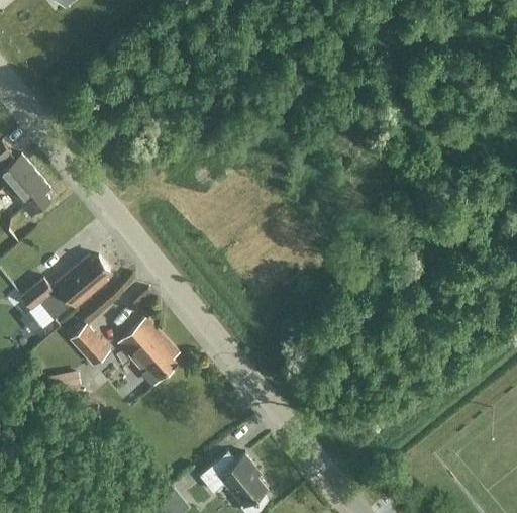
[(0,165),(12,156),(10,152),(2,143),(0,145),(0,165)]
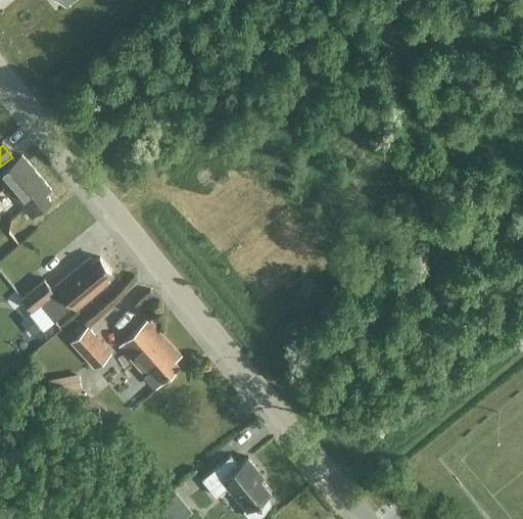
[(46,198),(51,193),(21,158),(0,177),(0,182),(32,221),(51,204),(46,198)]
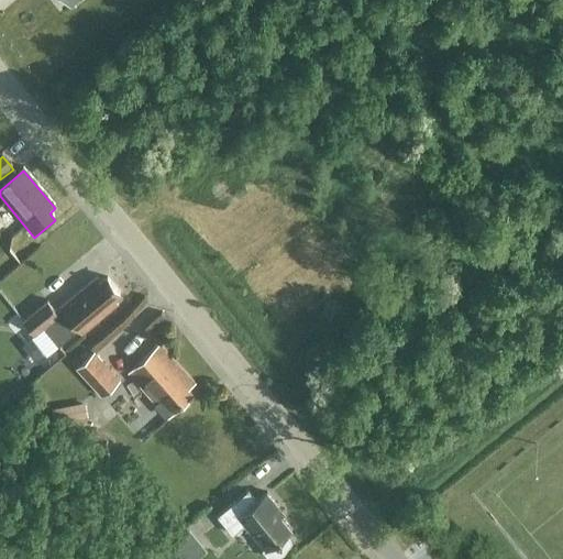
[(61,350),(80,333),(83,336),(118,306),(113,302),(120,296),(108,281),(101,286),(97,282),(56,315),(47,305),(24,325),(36,340),(45,333),(57,348),(44,360),(52,370),(67,358),(61,350)]
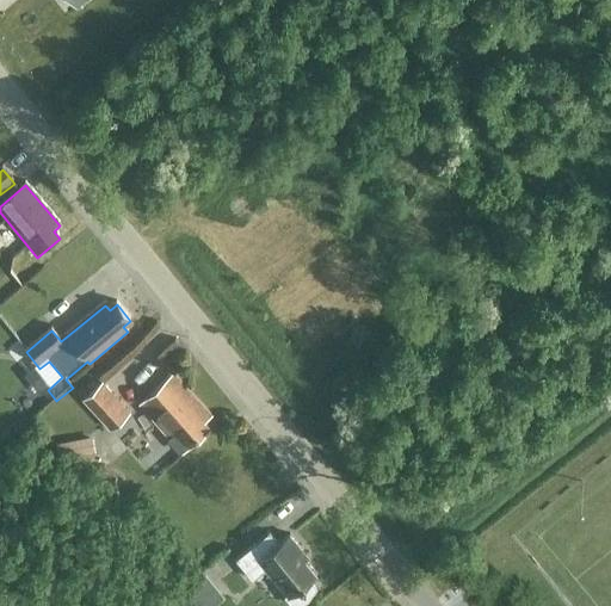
[(49,362),(39,369),(36,371),(49,388),(62,377),(49,362)]
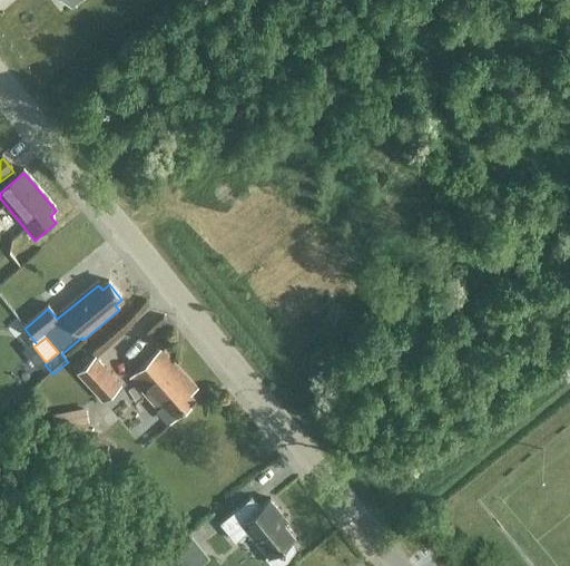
[(190,398),(197,392),(160,352),(130,381),(170,427),(196,405),(190,398)]
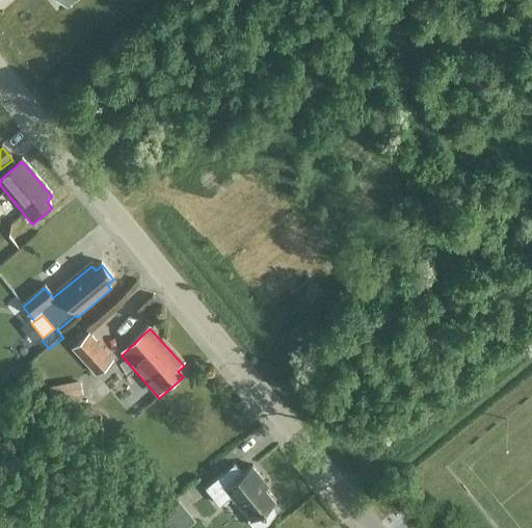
[(90,336),(73,351),(97,377),(114,362),(90,336)]
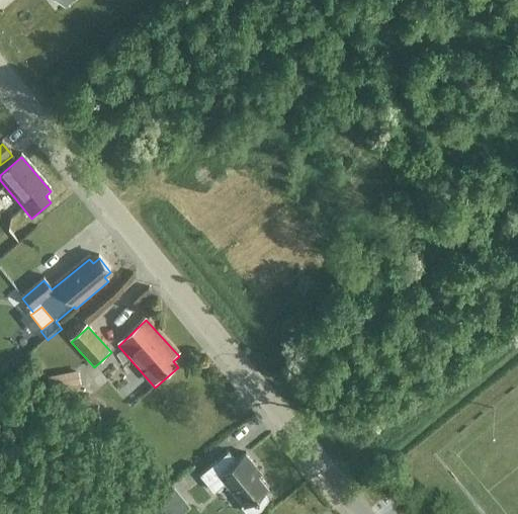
[(50,379),(52,392),(82,387),(80,373),(50,379)]
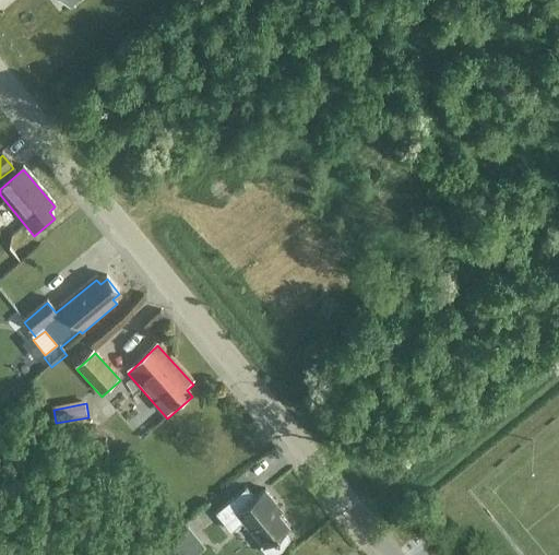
[(268,546),(283,534),(289,528),(272,506),(274,504),(265,493),(256,500),(247,491),(216,516),(232,534),(247,521),(268,546)]
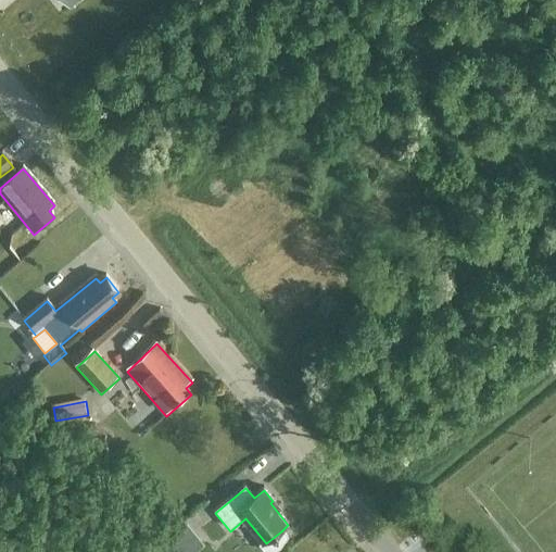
[(281,531),(266,543),(262,547),(265,551),(278,551),(281,550),(288,539),(281,531)]
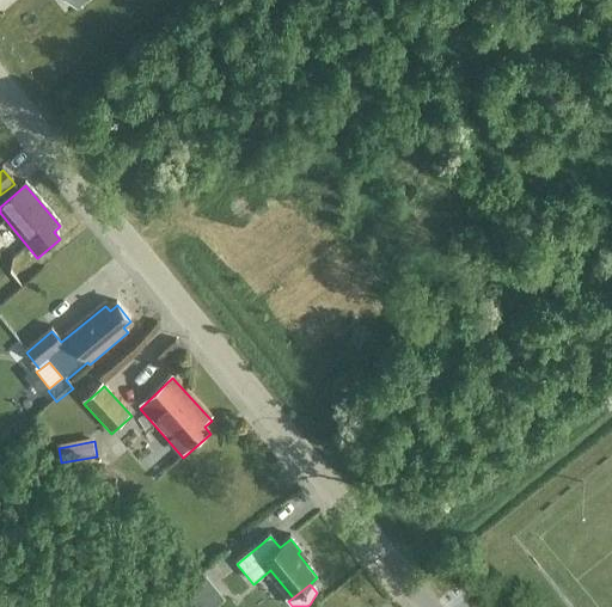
[(188,593),(196,605),(197,606),(210,606),(195,587),(188,593)]
